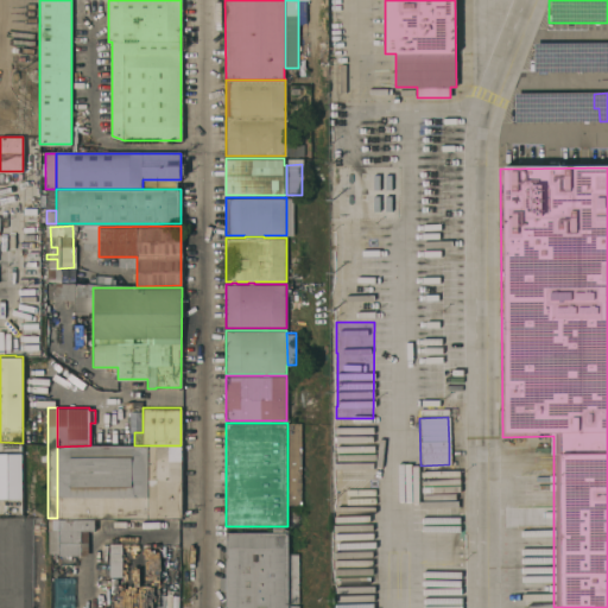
[(287,423),(302,423),(302,526),(287,526),(287,423)]
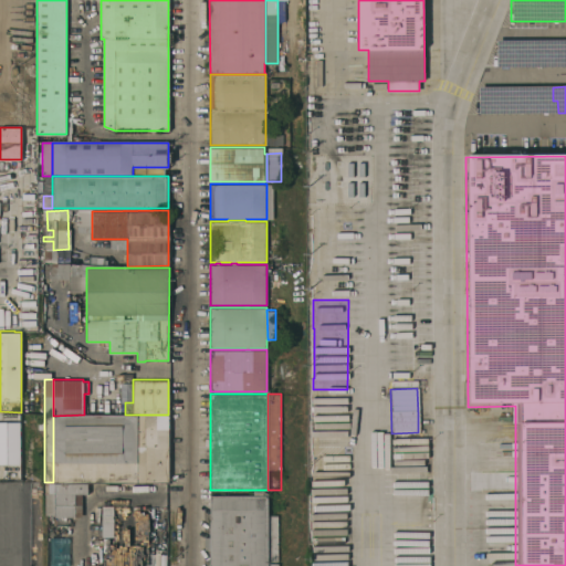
[(0,415),(20,415),(20,467),(0,467),(0,415)]
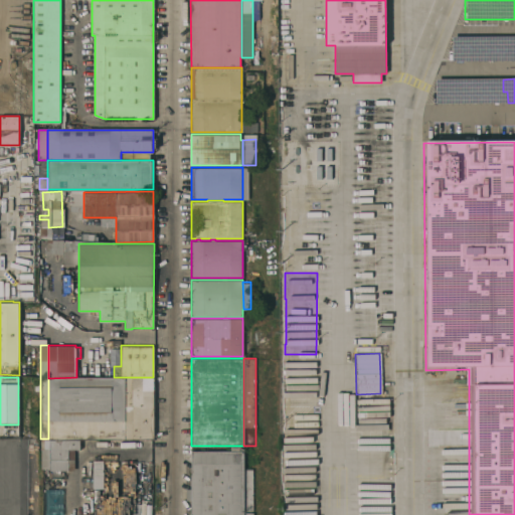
[(153,439),(79,439),(48,439),(48,378),(76,377),(114,377),(153,377),(153,439)]
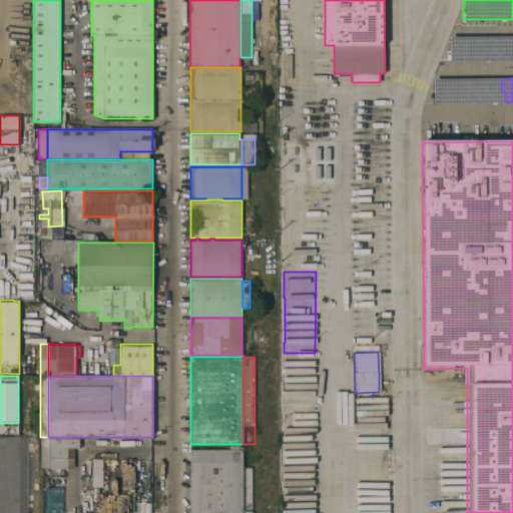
[(48,468),(48,437),(79,437),(79,447),(74,447),(74,468),(48,468)]
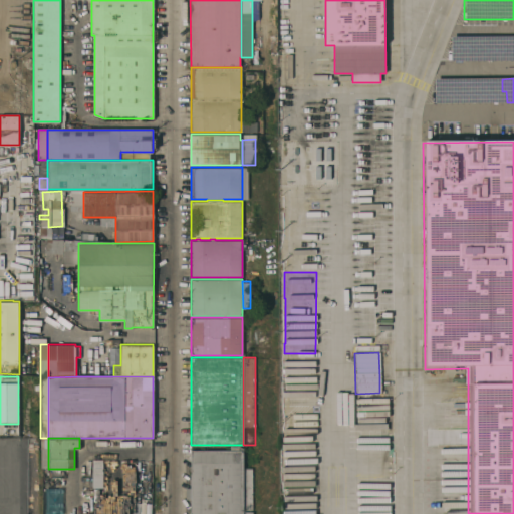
[(243,513),(191,513),(191,498),(186,499),(186,487),(191,487),(191,450),(243,450),(243,467),(243,509),(243,511),(243,513)]
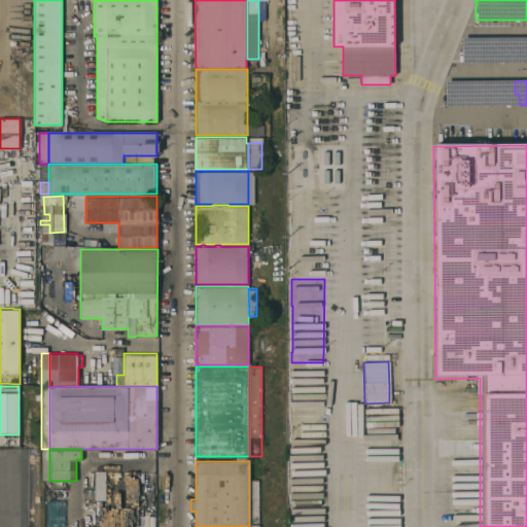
[(94,500),(104,500),(104,471),(93,471),(94,500)]
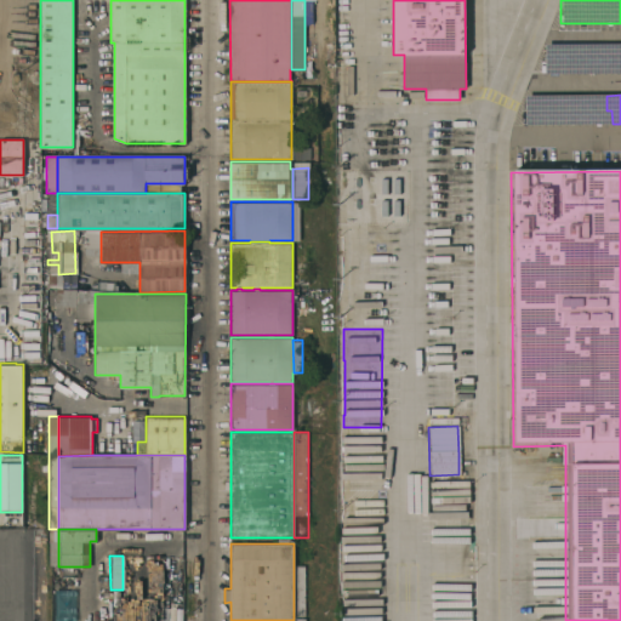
[(294,615),(294,564),(305,564),(305,615),(294,615)]
